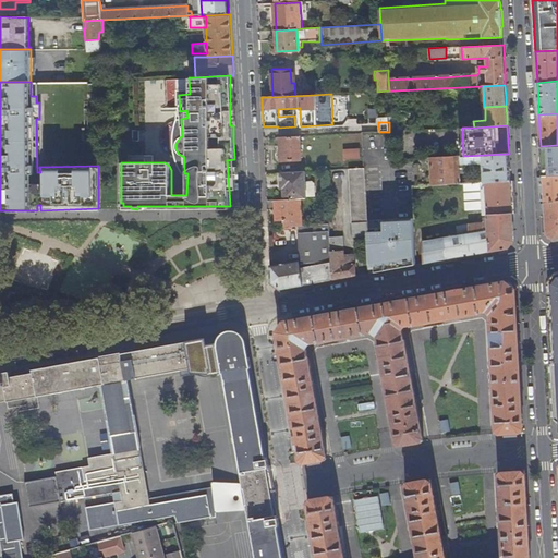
[(301,136),(280,137),(281,150),(279,153),(278,158),(282,161),(302,160),(301,136)]
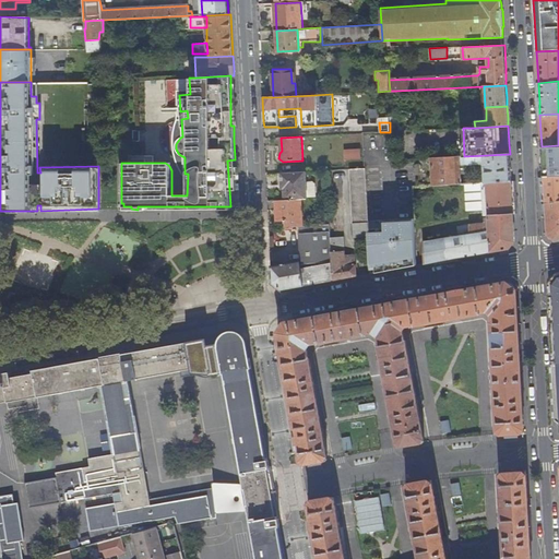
[(558,145),(542,146),(543,163),(543,177),(558,175),(558,145)]
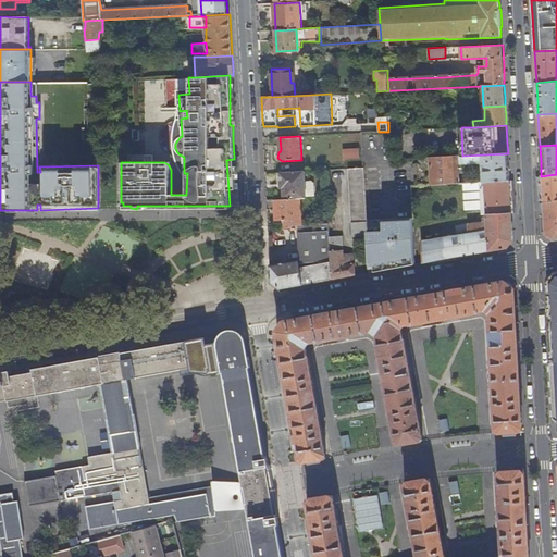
[(344,158),(360,157),(360,149),(344,149),(344,158)]
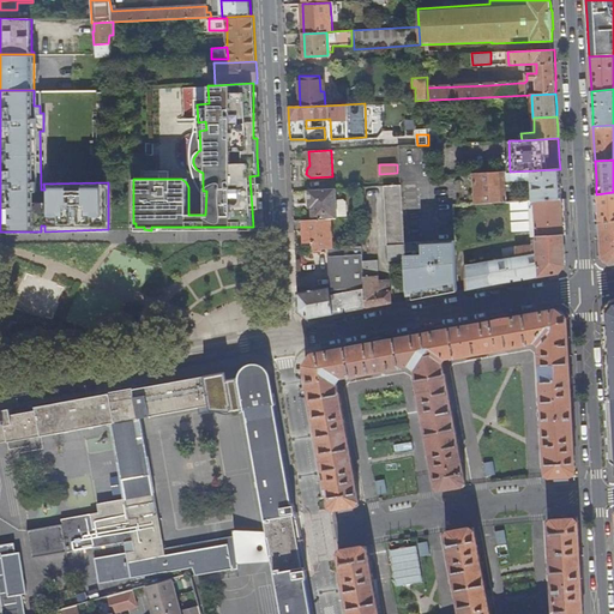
[(516,202),(561,199),(561,186),(560,169),(510,172),(506,173),(506,181),(524,180),(533,182),(534,196),(516,196),(516,202)]
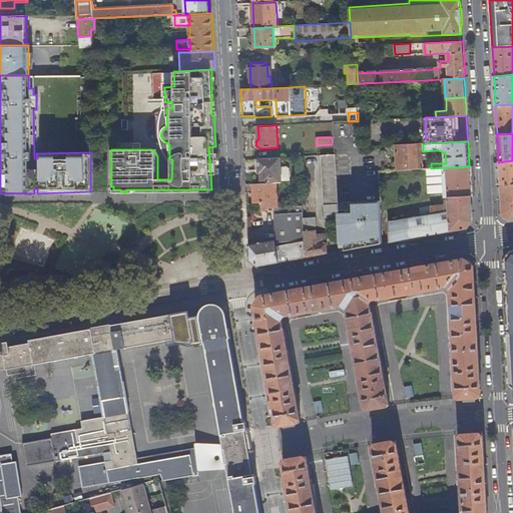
[(397,145),(398,170),(424,168),(423,151),(423,144),(397,145)]
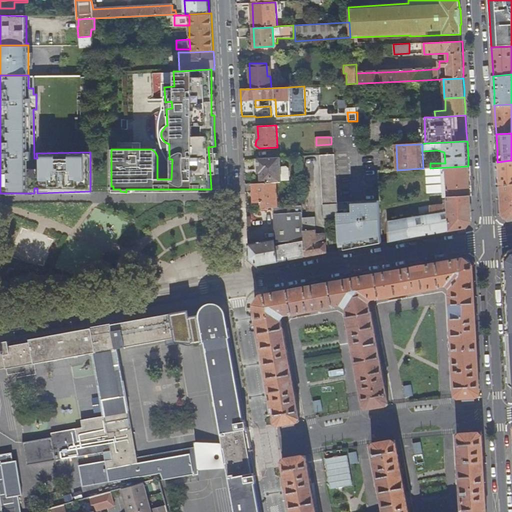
[(337,213),(333,155),(321,155),(324,215),(337,214),(337,213)]
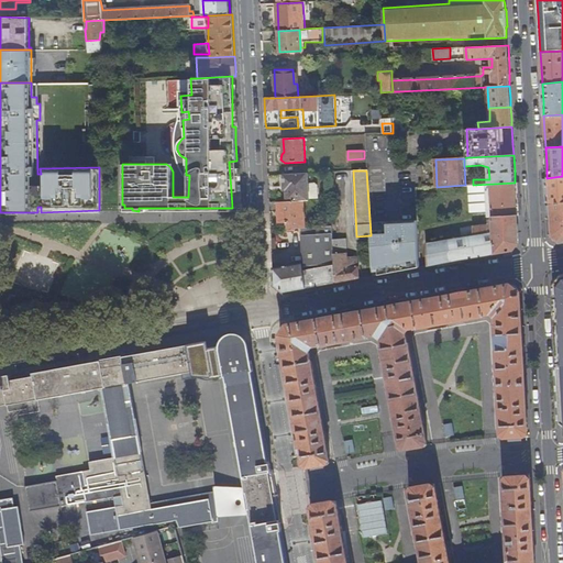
[(307,173),(280,175),(280,187),(284,187),(284,201),(302,201),(308,200),(308,199),(308,184),(307,173)]
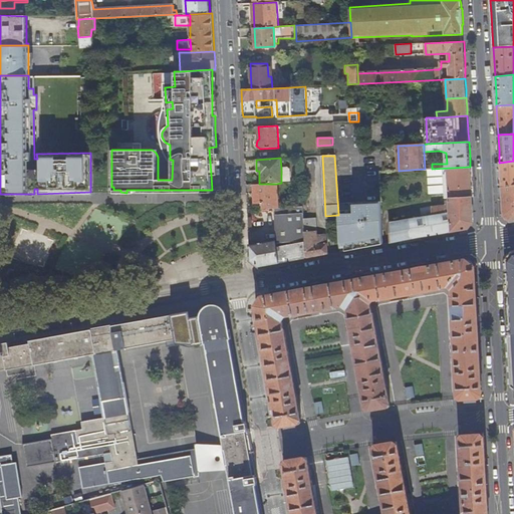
[(513,161),(499,163),(500,177),(501,186),(513,184),(513,161)]
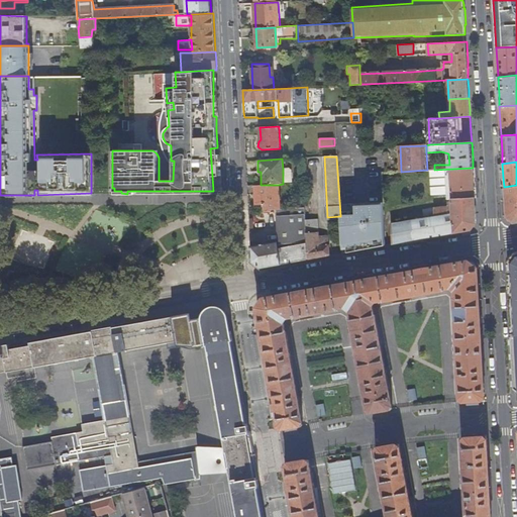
[(434,170),(432,170),(433,193),(446,193),(447,207),(434,208),(434,209),(424,210),(425,218),(391,224),(392,244),(424,238),(434,236),(472,229),(476,223),(475,197),(474,176),(473,168),(434,170)]
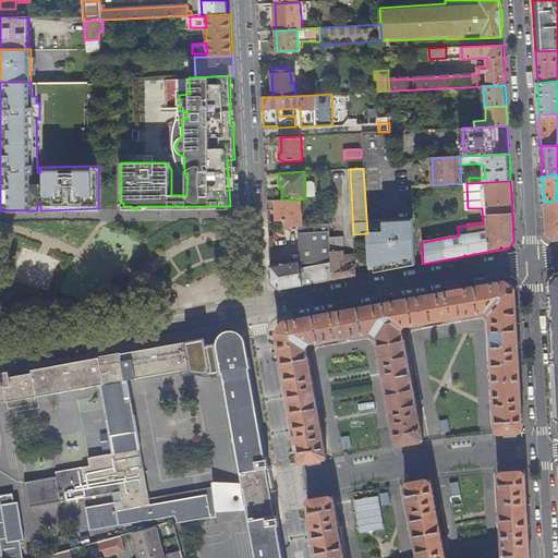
[(312,182),(305,182),(305,197),(315,197),(314,184),(312,182)]
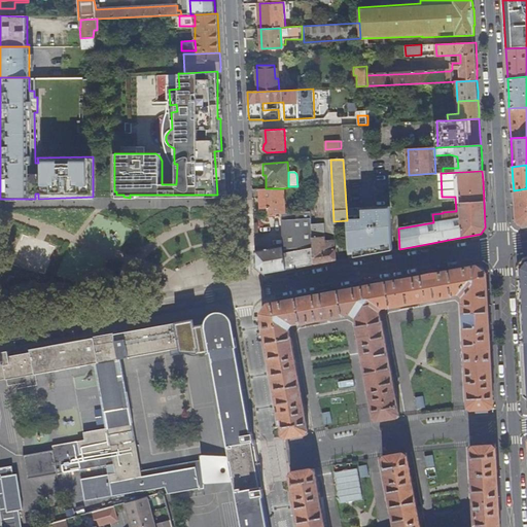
[(266,188),(260,189),(261,208),(270,208),(270,214),(284,214),(283,188),(266,188)]
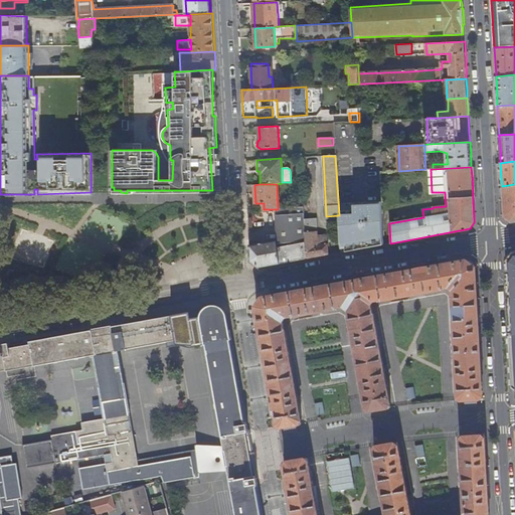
[(514,184),(502,186),(503,201),(503,216),(509,221),(514,220),(514,184)]
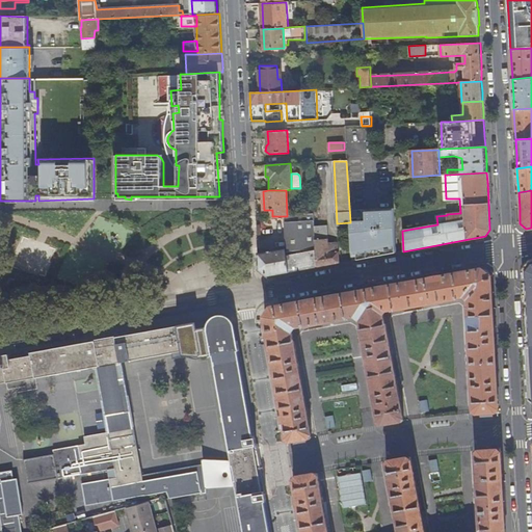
[(376,209),(378,256),(380,256),(380,251),(391,250),(391,254),(397,253),(395,208),(376,209)]
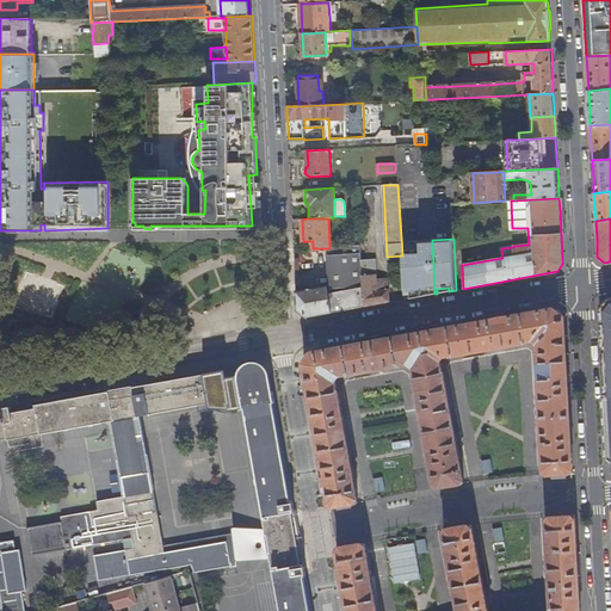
[(402,255),(405,295),(412,294),(424,291),(424,296),(434,294),(432,240),(420,240),(421,250),(409,250),(411,254),(402,254),(402,255)]
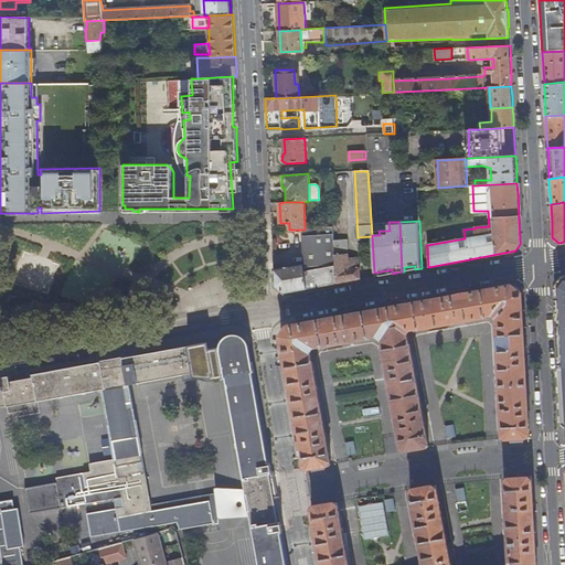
[(305,236),(307,268),(309,267),(336,266),(336,265),(334,241),(334,234),(305,236)]
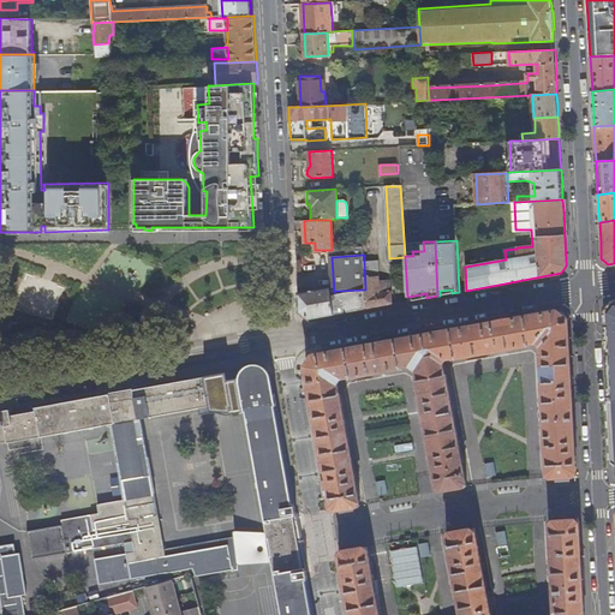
[(365,293),(366,309),(387,305),(393,304),(392,292),(390,292),(390,284),(380,284),(378,261),(364,262),(365,288),(365,290),(365,293)]
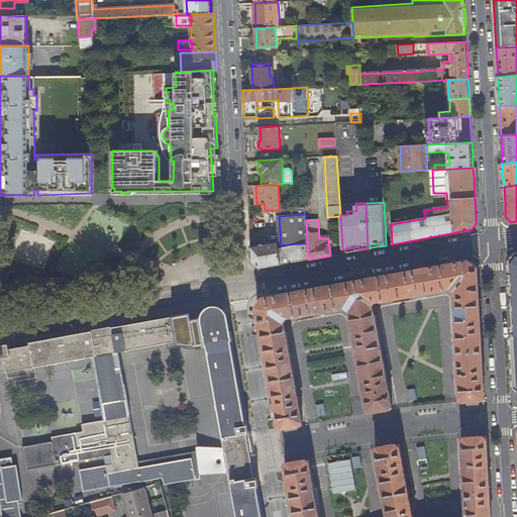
[(278,242),(250,246),(251,262),(260,268),(284,264),(308,260),(307,246),(283,248),(283,244),(281,245),(278,245),(278,242)]
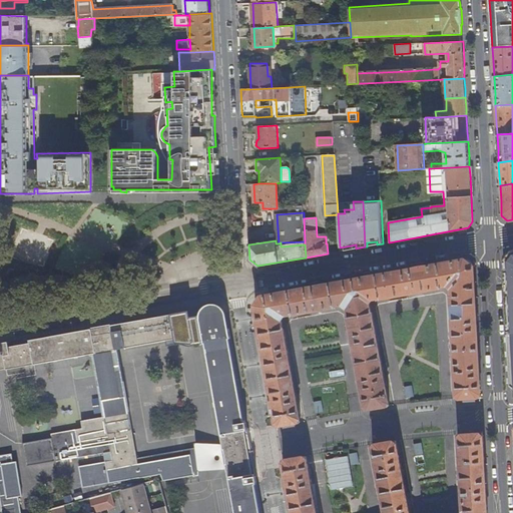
[(512,249),(510,250),(504,260),(506,302),(507,334),(512,333),(512,249)]
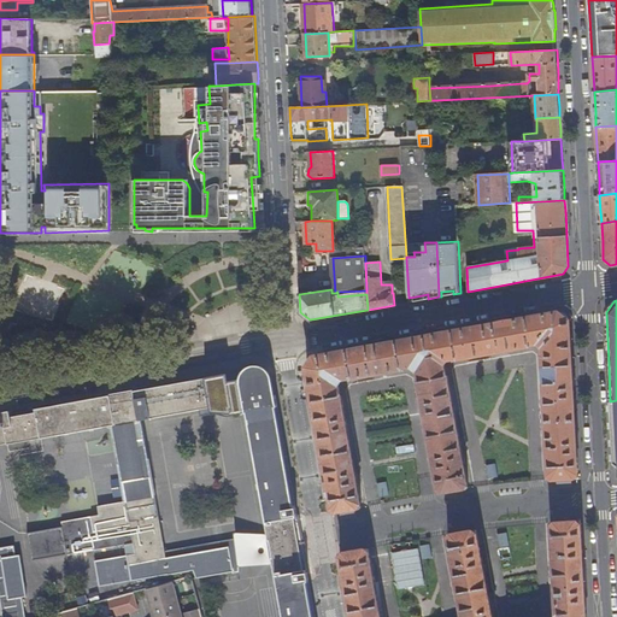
[(330,501),(333,512),(340,511),(353,509),(360,507),(341,395),(340,397),(338,386),(341,380),(351,377),(352,380),(403,370),(403,369),(412,368),(418,370),(421,381),(419,381),(440,493),(469,487),(448,376),(446,375),(445,364),(447,360),(457,359),(458,360),(530,346),(530,345),(539,344),(544,347),(544,356),(542,357),(550,480),(557,480),(571,479),(579,479),(569,321),(558,312),(315,357),(306,368),(330,501)]
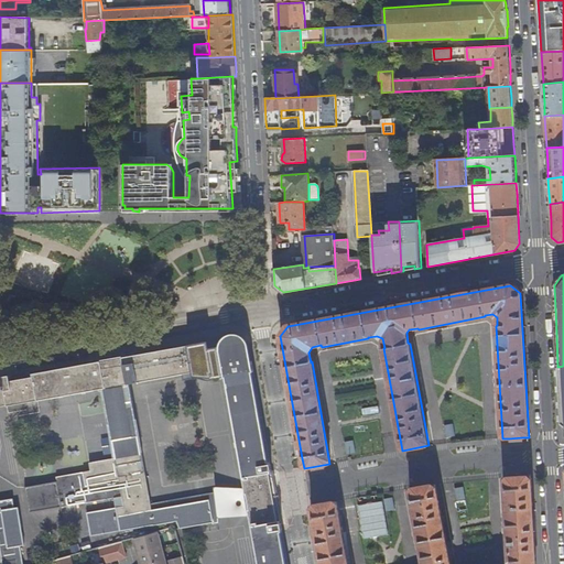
[(228,336),(226,338),(224,340),(221,344),(220,348),(220,350),(190,357),(187,346),(133,356),(133,354),(88,361),(88,364),(45,371),(12,378),(11,379),(11,381),(9,381),(9,376),(1,377),(1,378),(0,378),(0,407),(6,405),(6,407),(102,389),(115,458),(88,463),(90,472),(56,477),(57,484),(53,484),(54,491),(31,496),(34,512),(61,508),(57,490),(58,490),(62,507),(114,498),(121,497),(123,507),(115,508),(86,512),(89,535),(176,521),(180,529),(213,523),(208,494),(150,503),(129,384),(192,372),(193,373),(223,368),(240,468),(241,468),(242,477),(241,478),(243,489),(246,498),(247,498),(248,507),(247,507),(249,516),(250,528),(251,528),(253,537),(252,538),(257,563),(286,563),(275,497),(251,361),(250,361),(247,344),(243,339),(239,336),(234,335),(228,336)]
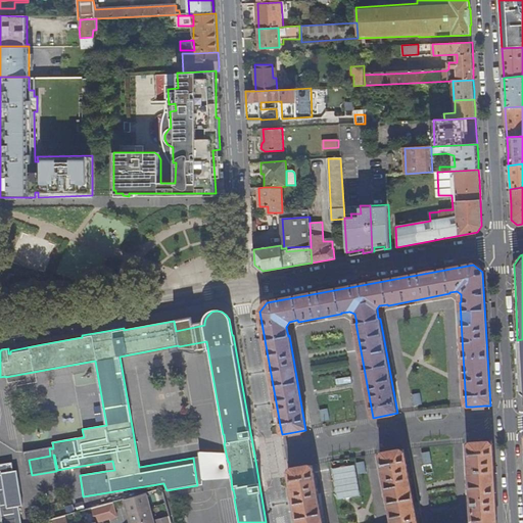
[(299,431),(288,433),(288,438),(291,441),(298,439),(300,436),(299,431)]
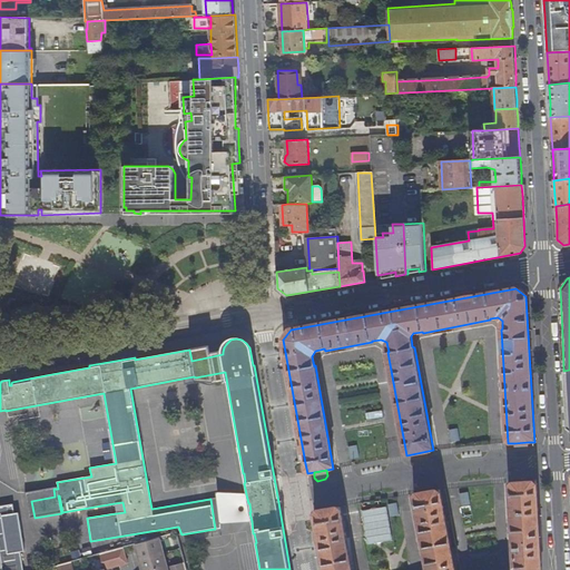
[(351,569),(340,508),(314,512),(324,569),(540,569),(537,482),(510,482),(514,567),(516,568),(516,569),(454,569),(440,490),(414,494),(428,569),(351,569)]
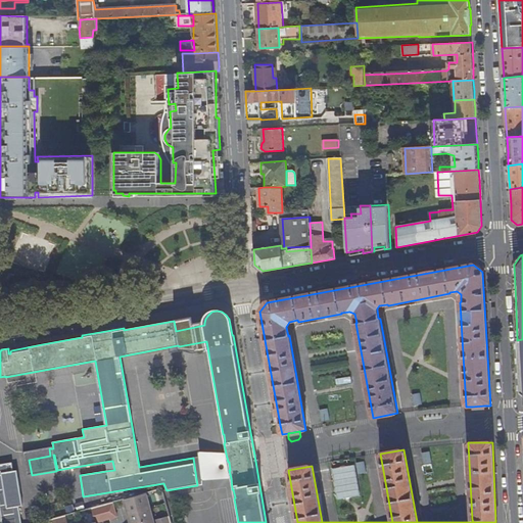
[(432,463),(430,452),(422,454),(424,464),(432,463)]
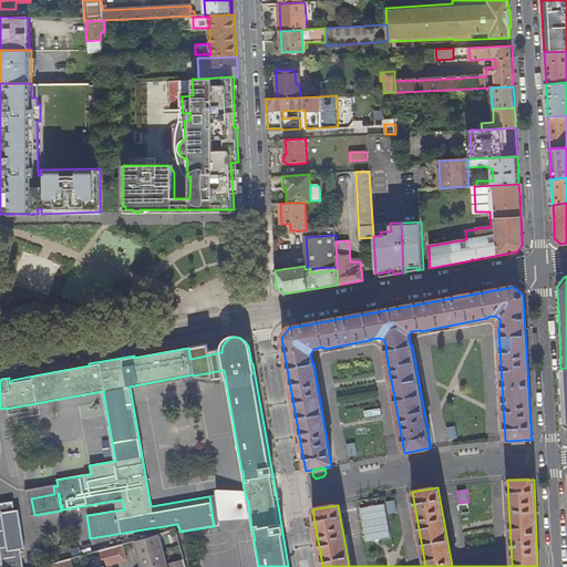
[(219,522),(250,518),(248,509),(249,509),(248,501),(247,501),(245,492),(217,491),(219,522)]
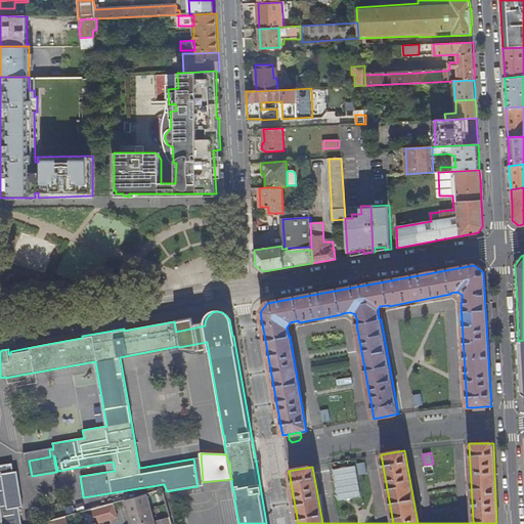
[(366,474),(364,460),(357,461),(359,475),(366,474)]
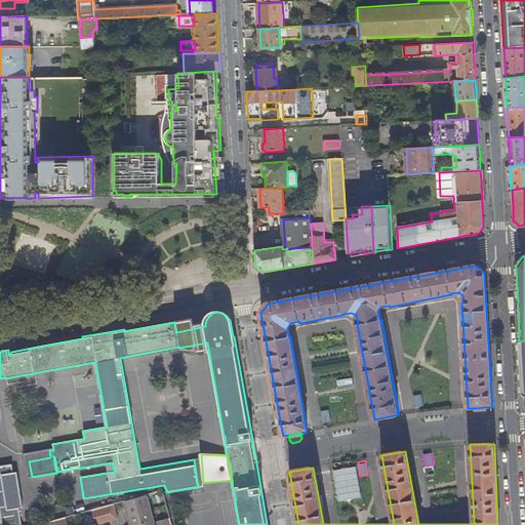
[(106,463),(107,473),(115,472),(113,462),(106,463)]
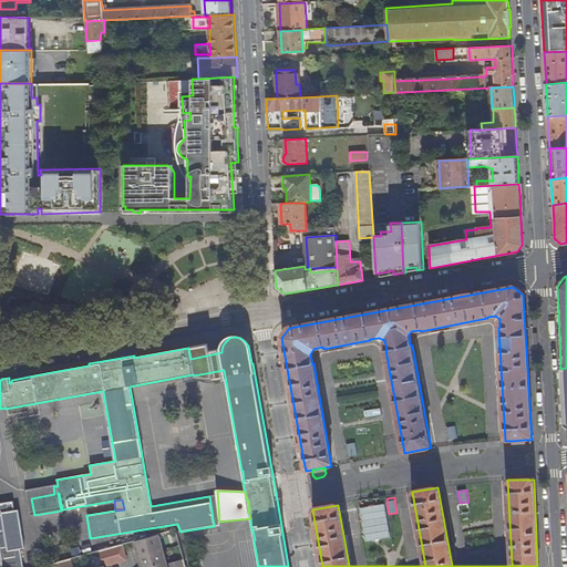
[(22,566),(20,548),(23,548),(17,511),(13,511),(12,501),(0,503),(0,564),(0,566),(22,566)]
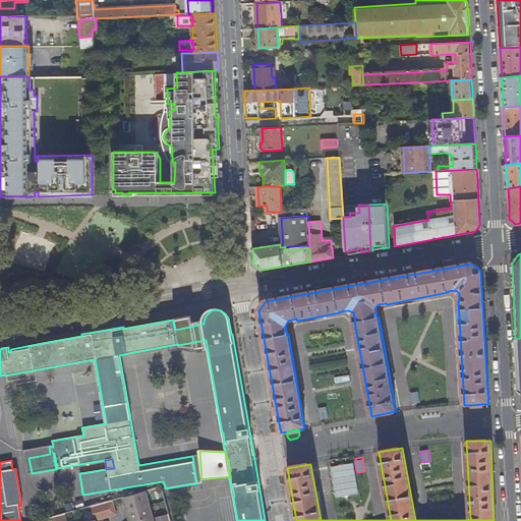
[(169,520),(168,515),(152,519),(145,491),(122,498),(128,520),(169,520)]
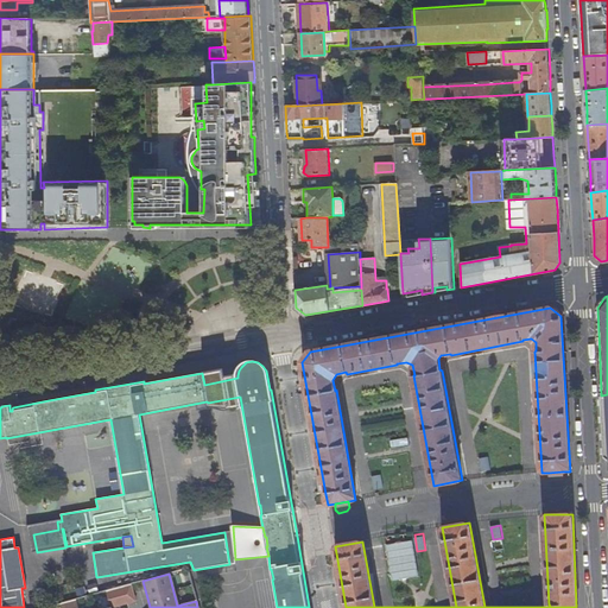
[(135,601),(131,584),(107,590),(112,607),(135,601)]
